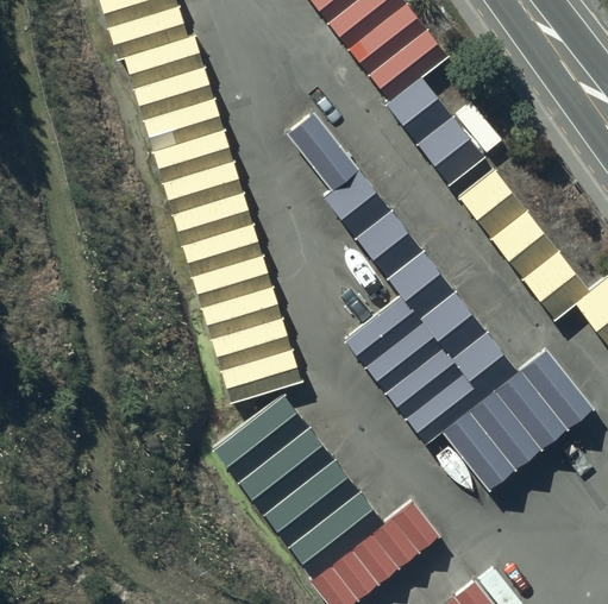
[(96,0),(116,62),(123,60),(148,142),(162,137),(164,145),(152,149),(227,402),(301,381),(194,29),(186,31),(176,0),(96,0)]
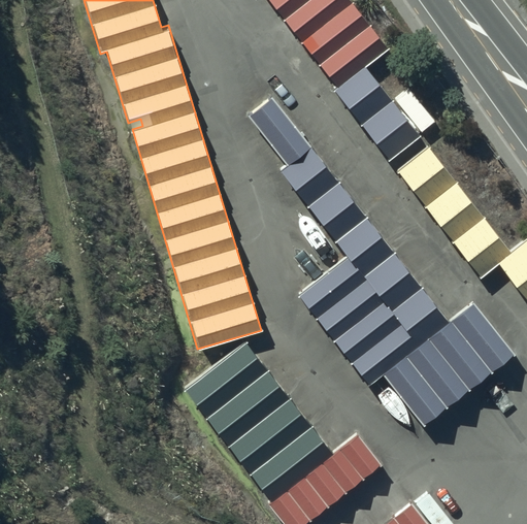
[(266,0),(335,87),(331,90),(388,162),(421,136),(367,67),(388,52),(347,0),(266,0)]
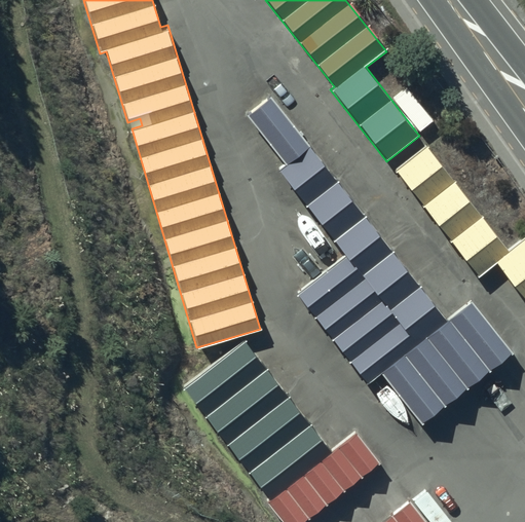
[(266,95),(244,112),(284,162),(275,170),(347,260),(297,300),(364,384),(378,373),(421,427),(512,356),(470,302),(447,321),(266,95)]
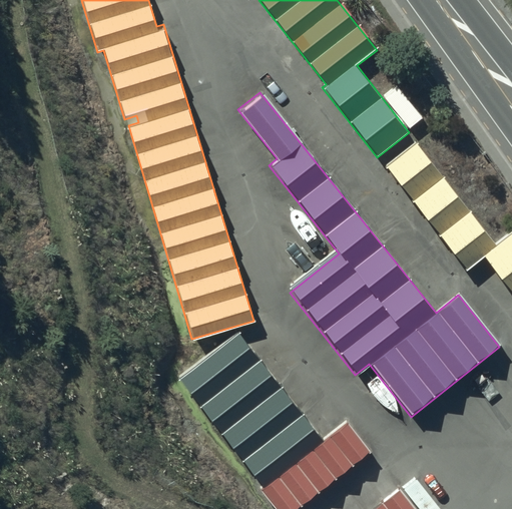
[(418,140),(384,166),(466,271),(483,258),(511,294),(511,227),(496,240),(418,140)]
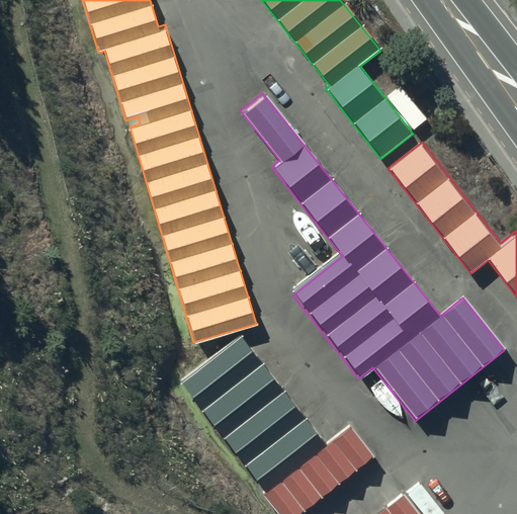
[(241,332),(179,377),(264,492),(262,494),(276,513),(298,513),(373,458),(348,425),(324,443),(241,332)]
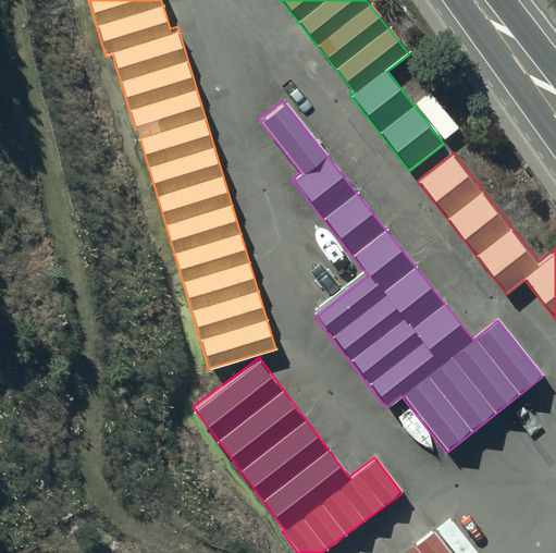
[(455,552),(435,527),(399,552),(455,552)]
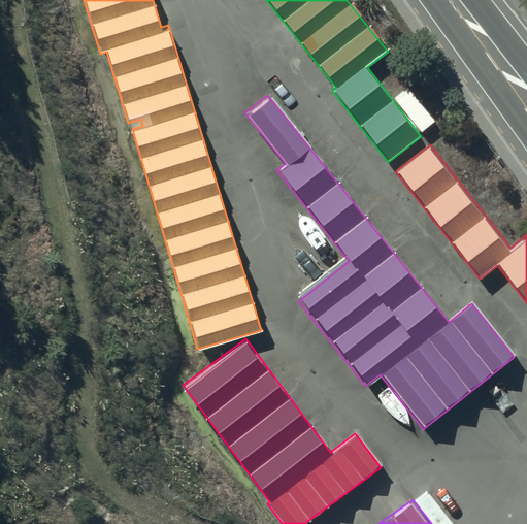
All buildings are outlined.
